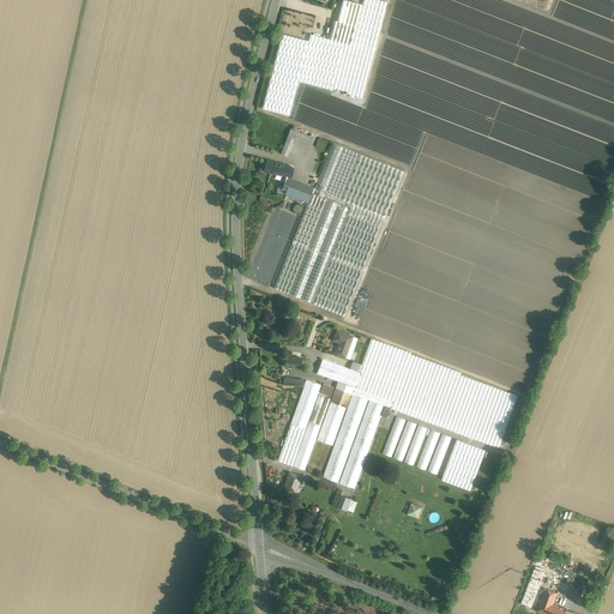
[(344,42),(332,88),(347,91),(349,84),(359,47),(374,50),(387,2),(379,0),(362,0),(357,20),(351,44),(344,42)]
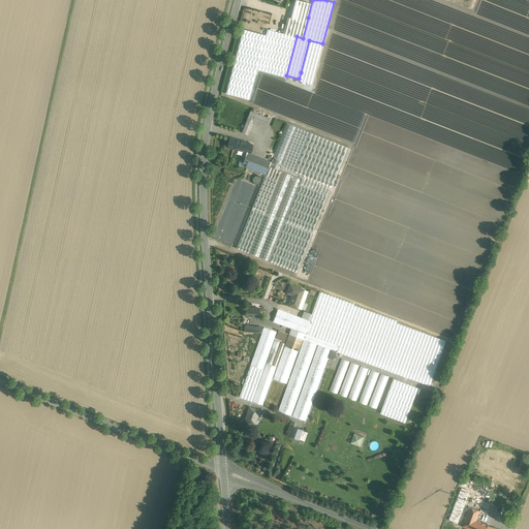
[(277,14),(261,10),(259,20),(275,23),(277,14)]
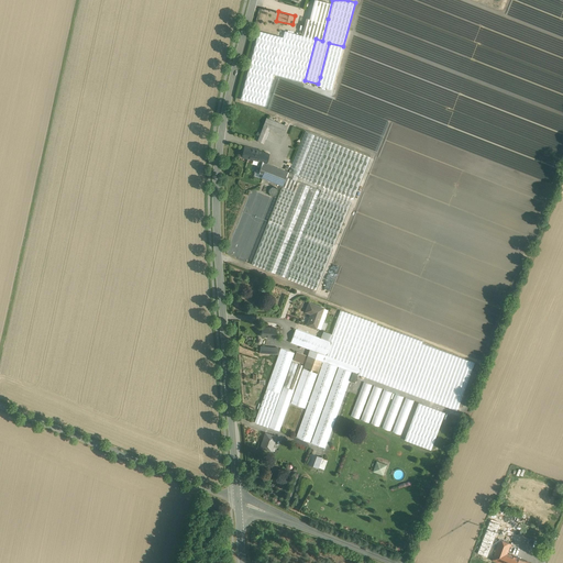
[(285,31),(274,72),(305,80),(316,39),(322,41),(328,19),(311,14),(310,19),(306,18),(301,35),(285,31)]
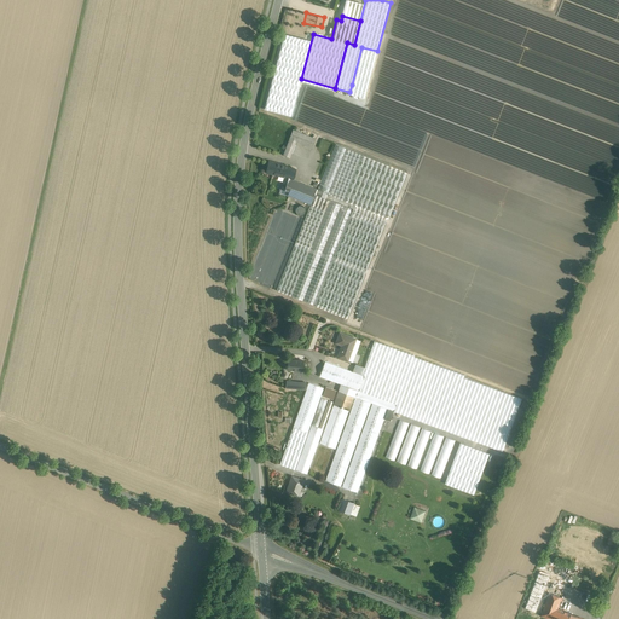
[(265,108),(275,111),(295,36),(285,34),(265,108)]
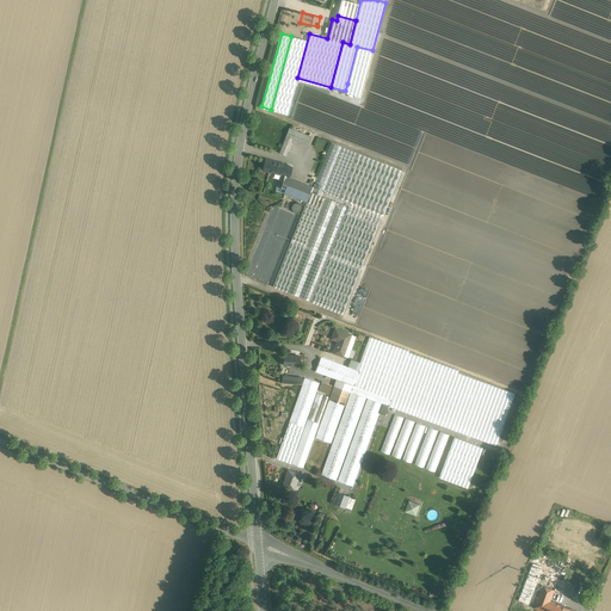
[(273,110),(283,112),(302,39),(292,37),(273,110)]
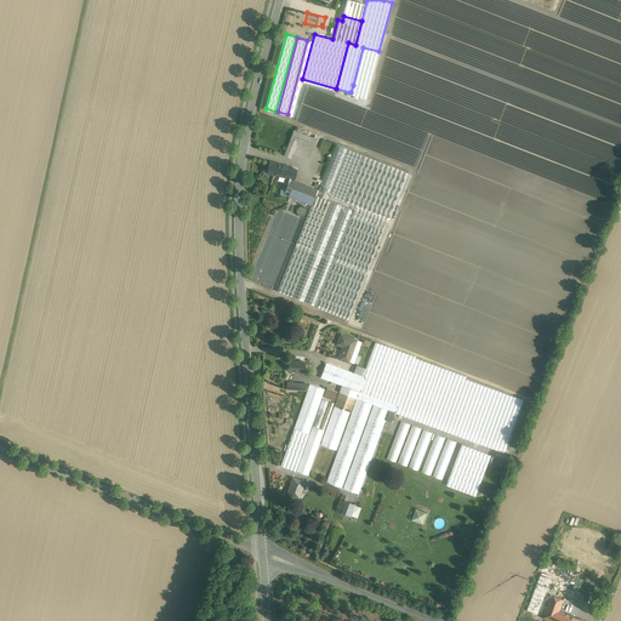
[(353,85),(369,89),(379,51),(363,47),(353,85)]
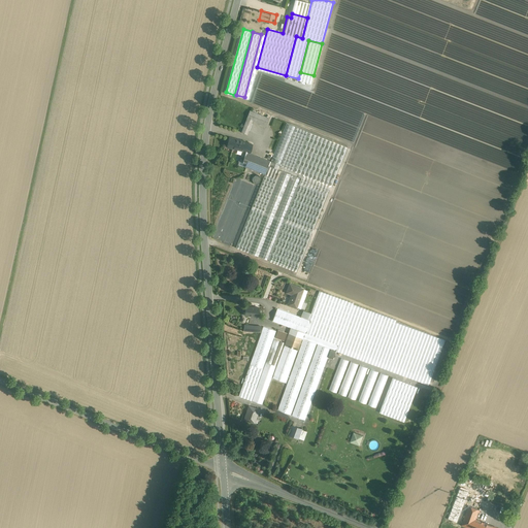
[(300,72),(298,78),(311,81),(314,75),(300,72)]
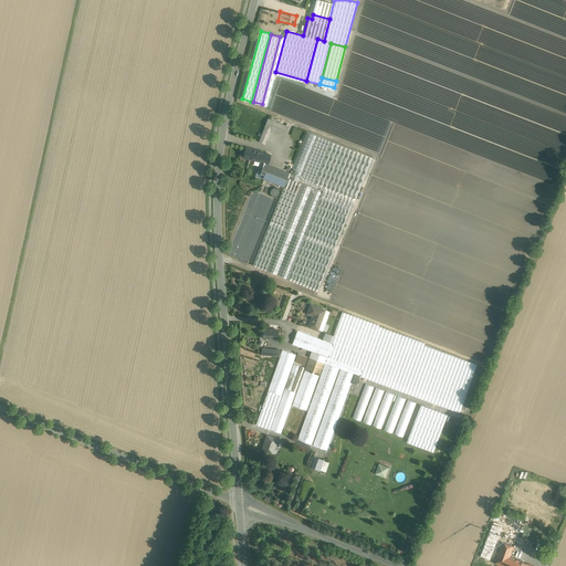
[(289,127),(268,118),(264,127),(259,143),(265,145),(271,129),(285,136),(289,127)]
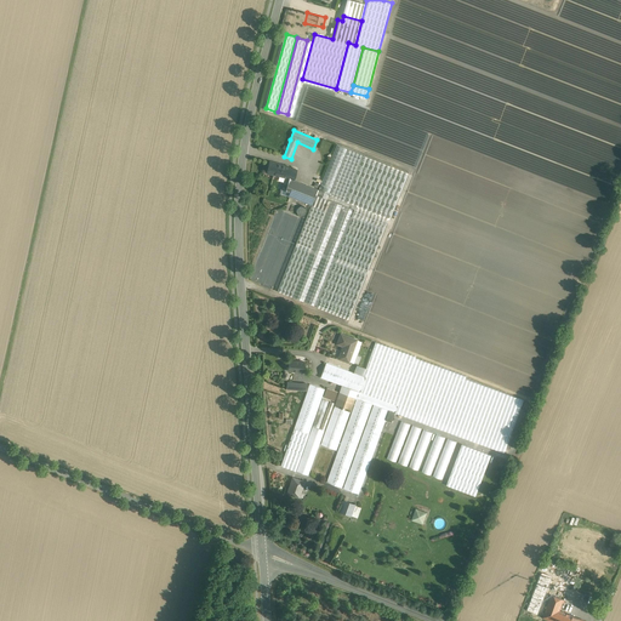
[(319,189),(318,191),(329,195),(347,149),(336,144),(319,189)]
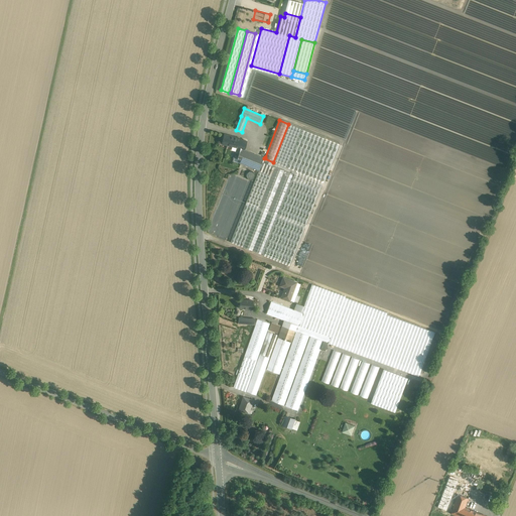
[(325,138),(288,124),(273,162),(309,176),(325,138)]
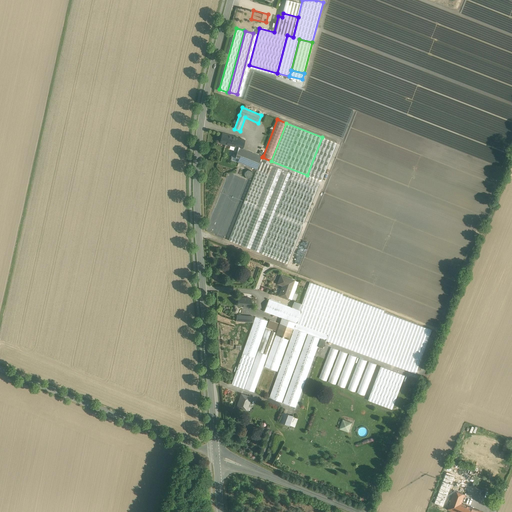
[(244,140),(227,136),(228,135),(222,133),(219,143),(234,147),(235,147),(241,148),(241,149),(242,149),(244,140)]
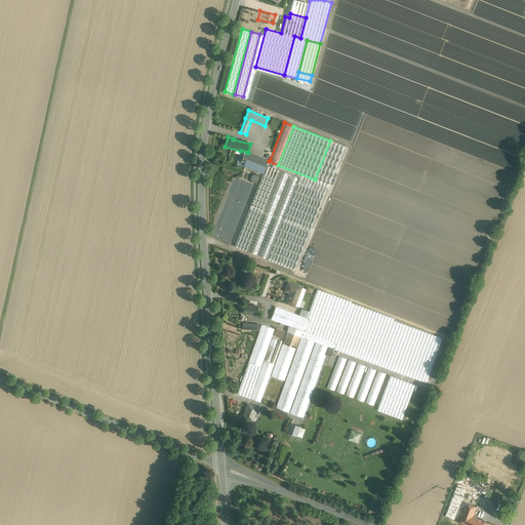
[(330,140),(315,179),(327,185),(344,146),(330,140)]
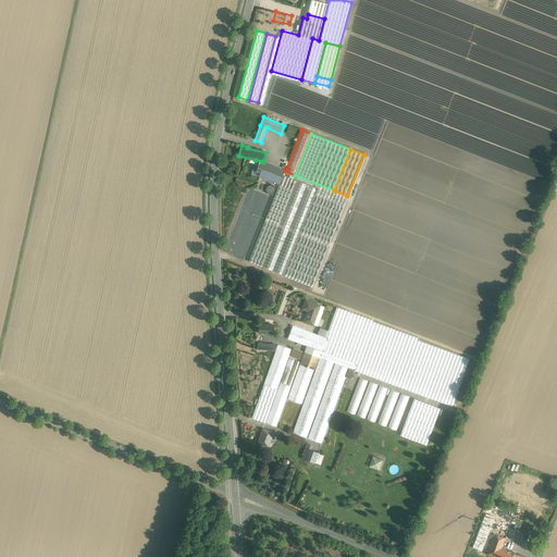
[(262,161),(256,160),(255,160),(252,171),(259,173),(262,162),(262,161)]
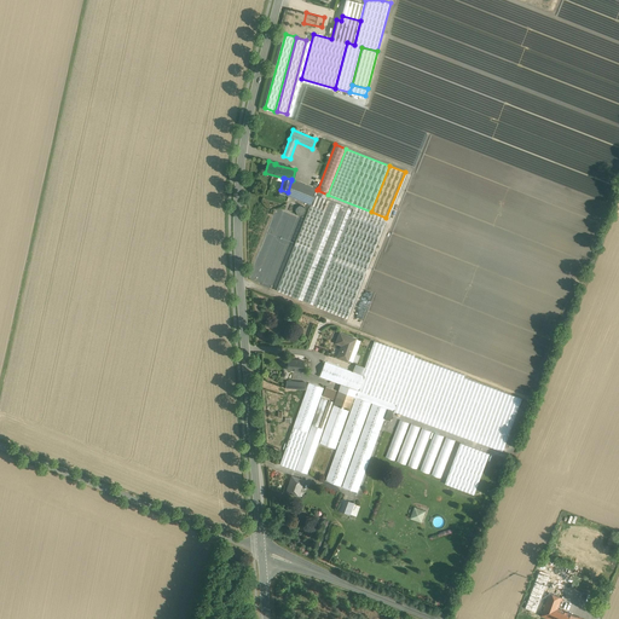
[(293,180),(291,180),(288,192),(287,196),(311,204),(314,195),(316,195),(317,190),(318,189),(293,180)]
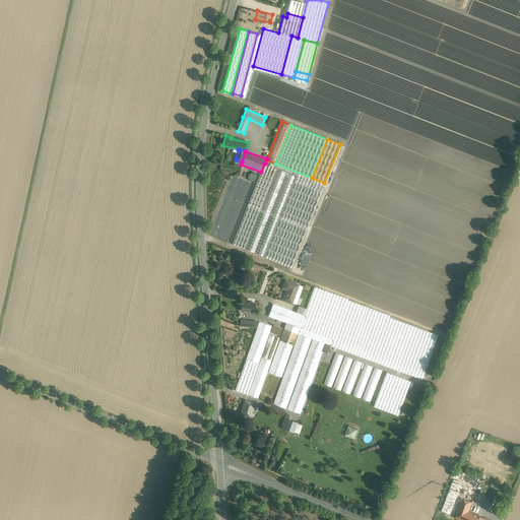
[(323,187),(324,183),(312,178),(275,164),(266,159),(265,164),(275,168),(276,168),(296,176),(323,187)]
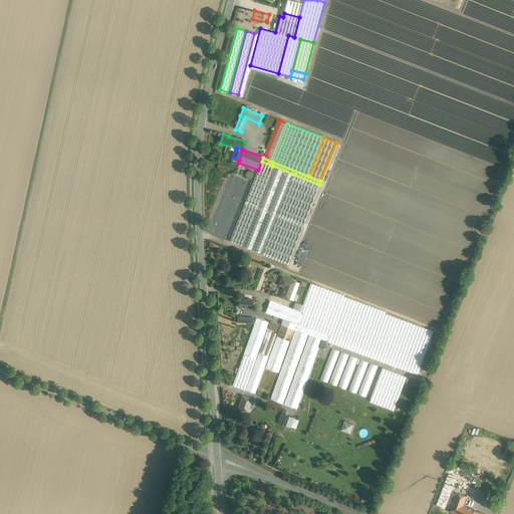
[(258,170),(229,241),(242,246),(273,166),(272,166),(270,172),(259,168),(262,162),(261,162),(258,170)]
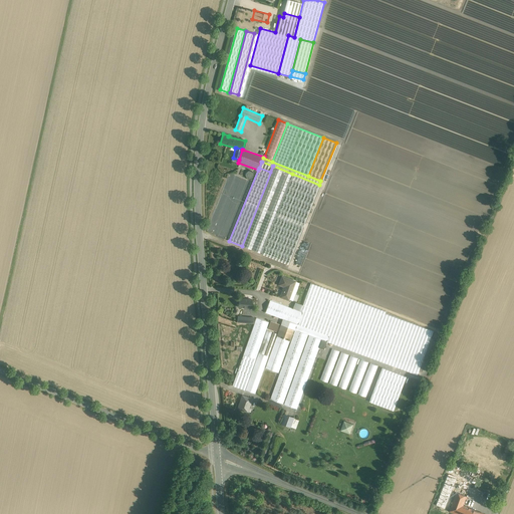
[(262,162),(259,168),(270,172),(272,166),(262,162)]
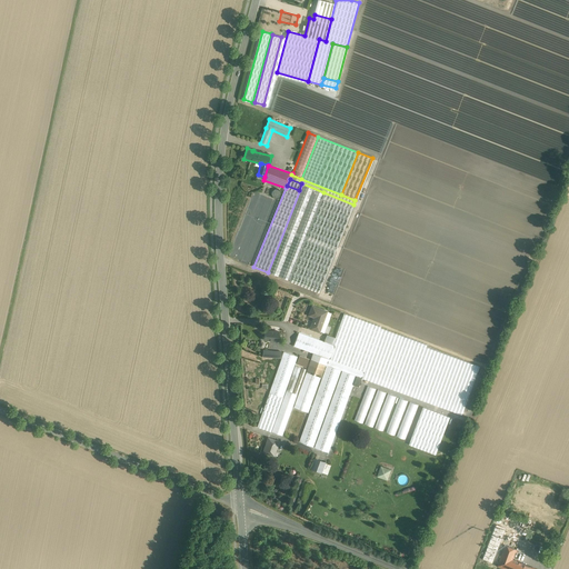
[(302,183),(268,272),(289,281),(323,192),(302,183)]
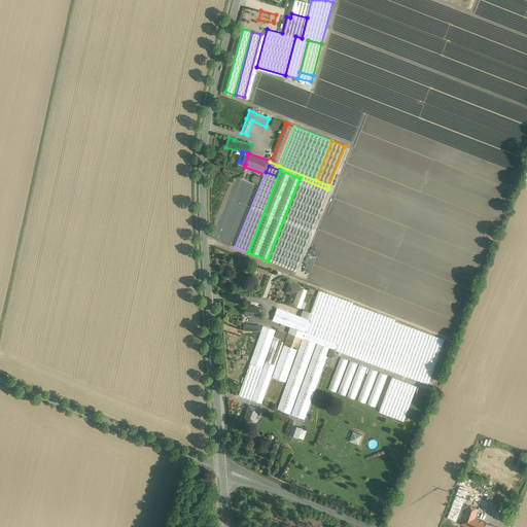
[(295,271),(327,189),(300,178),(268,260),(295,271)]
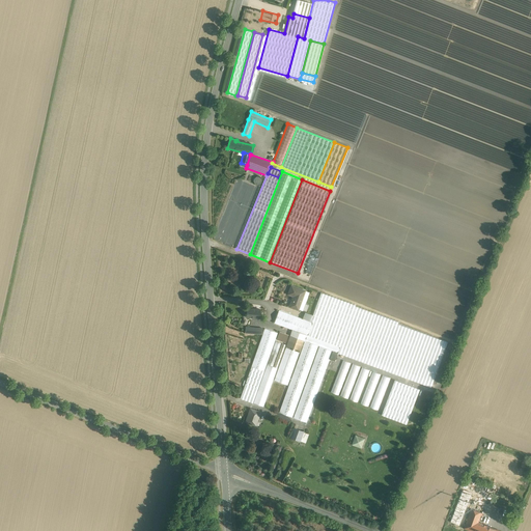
[(306,290),(291,285),(288,295),(294,297),(290,307),(299,310),(306,290)]
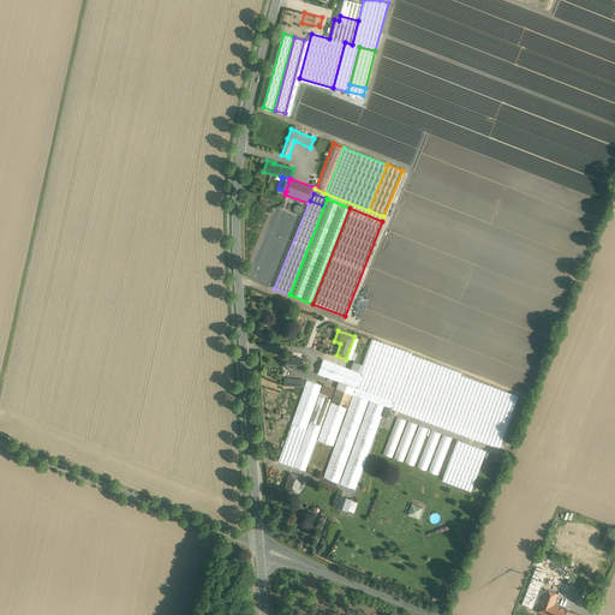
[(412,353),(372,339),(360,372),(399,387),(411,354),(412,353)]
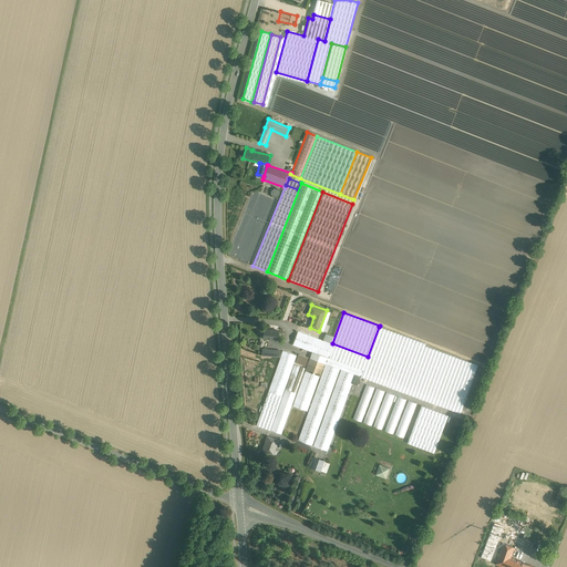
[(426,343),(379,327),(368,357),(363,371),(361,377),(408,394),(425,346),(426,343)]
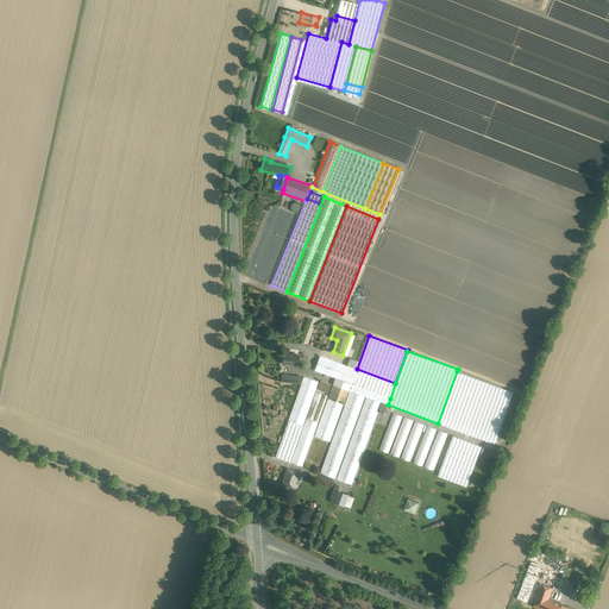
[(299,355),(283,353),(282,364),(297,365),(299,355)]
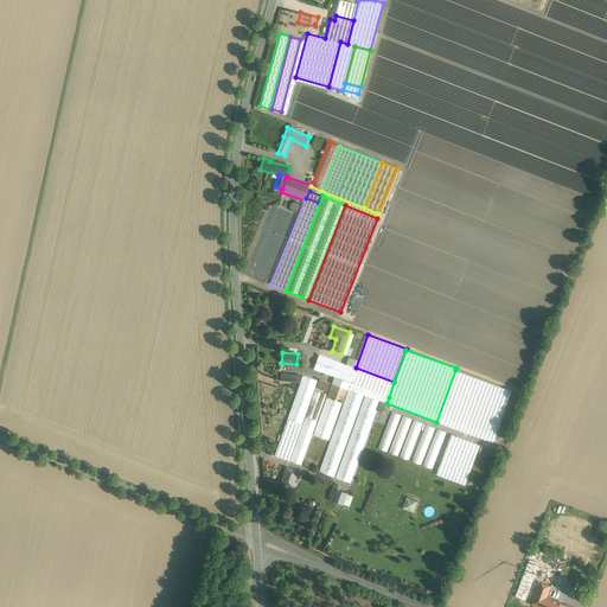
[(356,368),(319,355),(314,370),(352,384),(389,397),(394,382),(356,368)]
